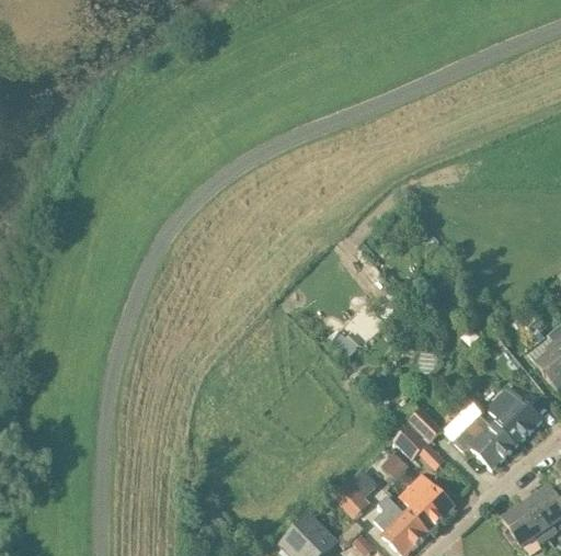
[(537,320),(546,313),(534,299),(525,307),(537,320)]
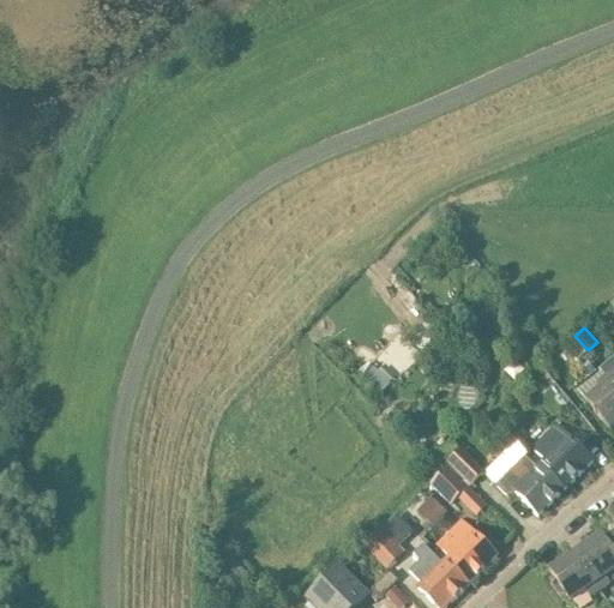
[(578,357),(588,350),(575,336),(566,344),(578,357)]
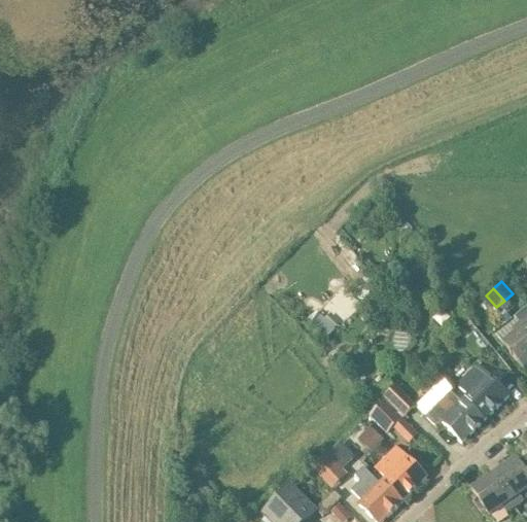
[(526,303),(515,314),(516,315),(520,321),(523,324),(526,328),(526,303)]
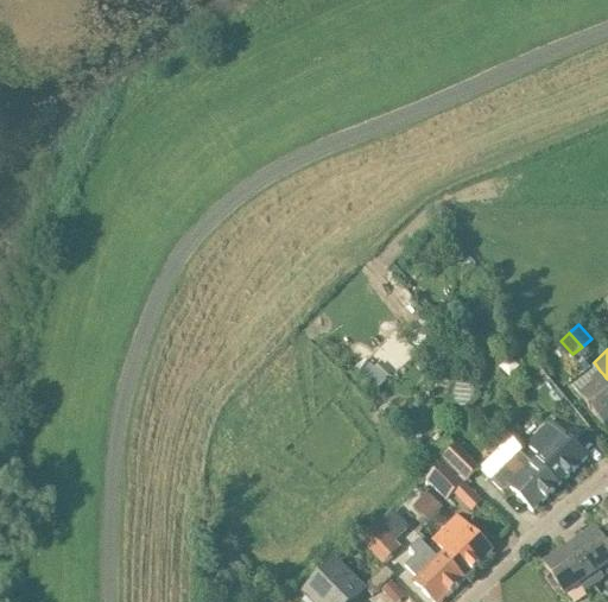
[(595,382),(581,394),(605,423),(607,419),(607,379),(603,374),(600,371),(591,378),(595,382)]
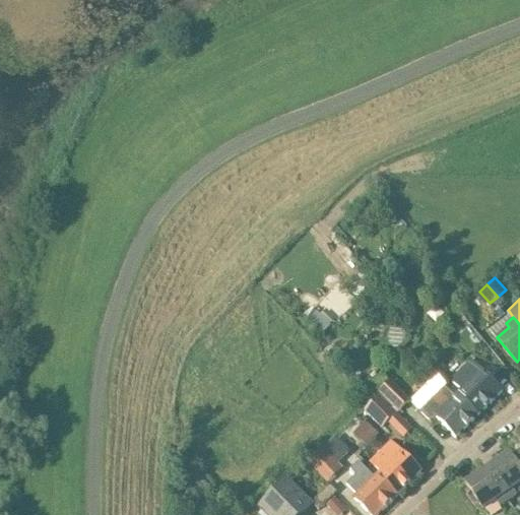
[(479,410),(502,387),(471,357),(451,377),(460,387),(457,389),(479,410)]
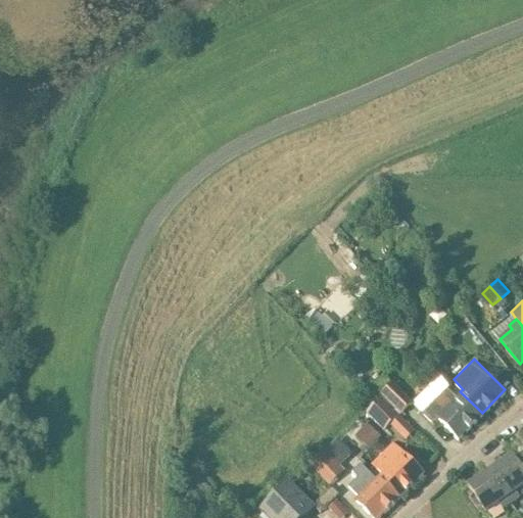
[(413,398),(413,399),(413,401),(423,410),(435,422),(439,418),(458,436),(482,413),(462,393),(459,396),(447,385),(450,382),(440,372),(414,398),(413,398)]
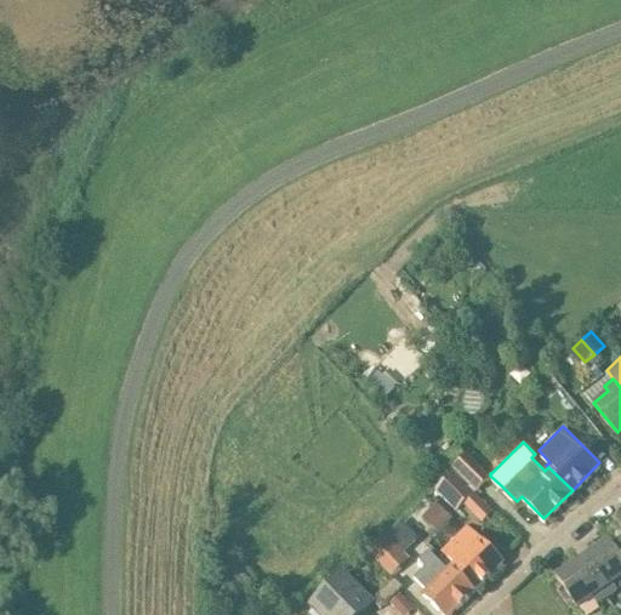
[(466,449),(451,463),(477,488),(490,474),(490,473),(466,449)]
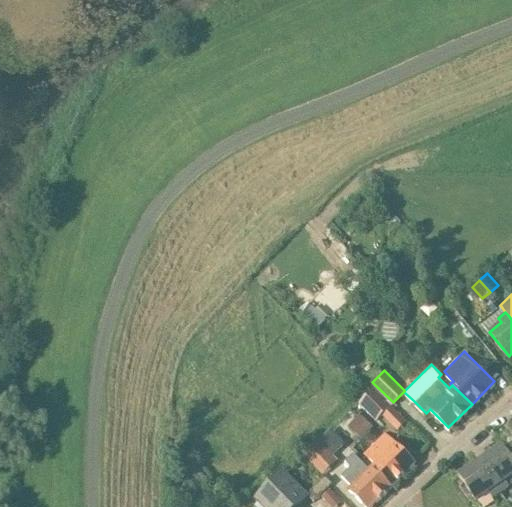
[(406,418),(374,388),(359,404),(376,420),(381,415),(396,429),(406,418)]
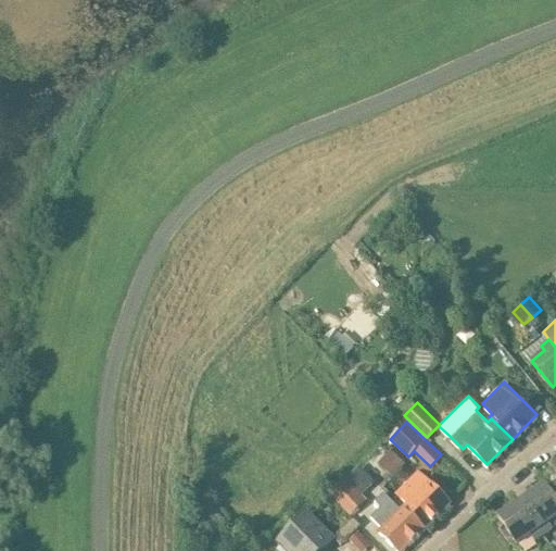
[(378,460),(393,475),(406,461),(400,455),(391,447),(378,460)]
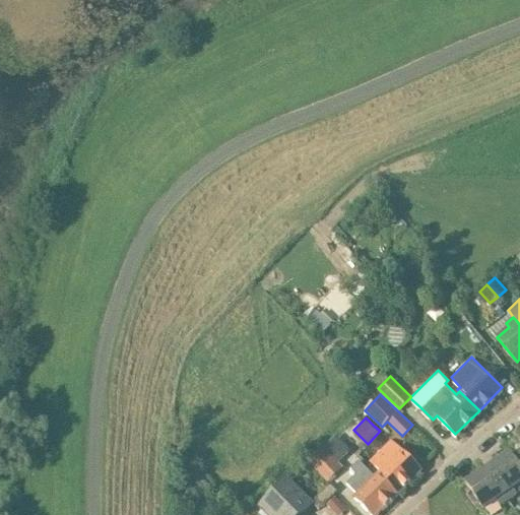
[(399,492),(421,468),(390,437),(370,457),(380,467),(378,470),(399,492)]
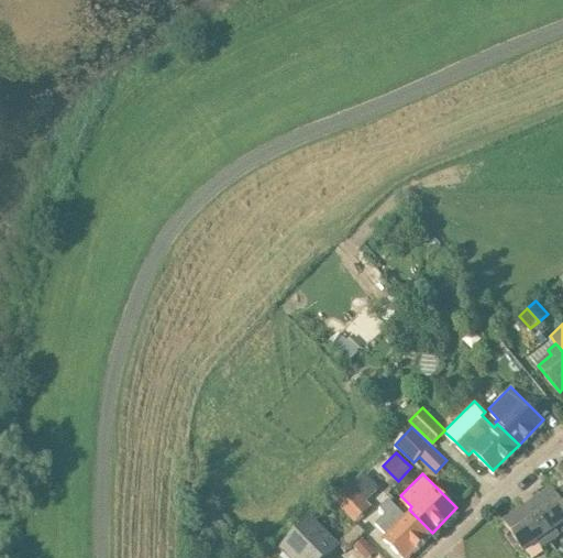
[(353,521),(372,504),(349,481),(331,499),(353,521)]
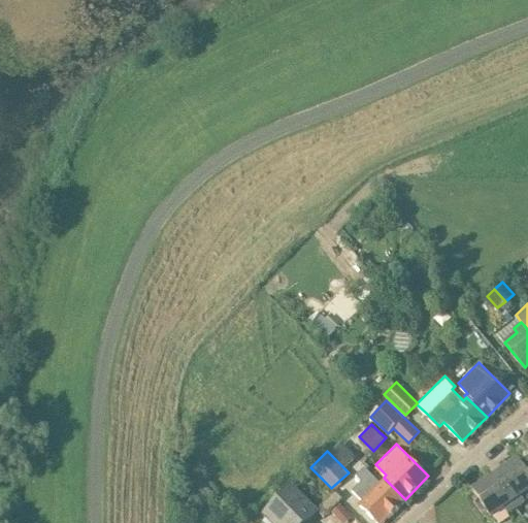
[(517,458),(495,472),(517,505),(525,499),(522,495),(527,491),(527,474),(521,463),(517,458)]
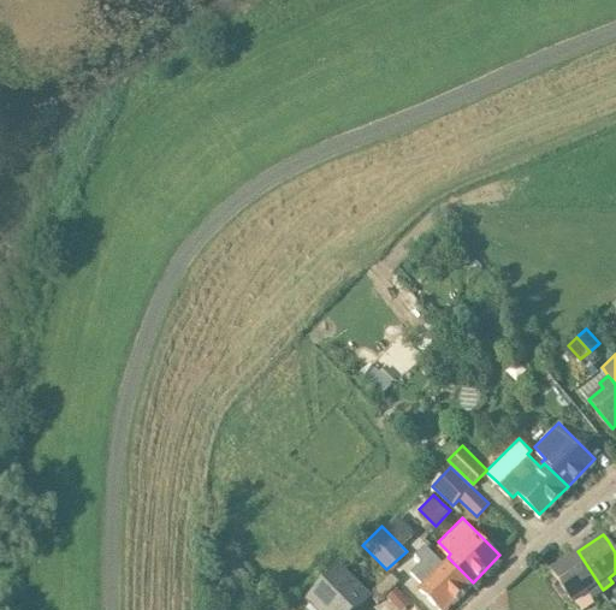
[(422,560),(410,572),(424,584),(421,585),(445,609),(473,582),(448,557),(443,561),(432,550),(425,543),(415,552),(422,560)]
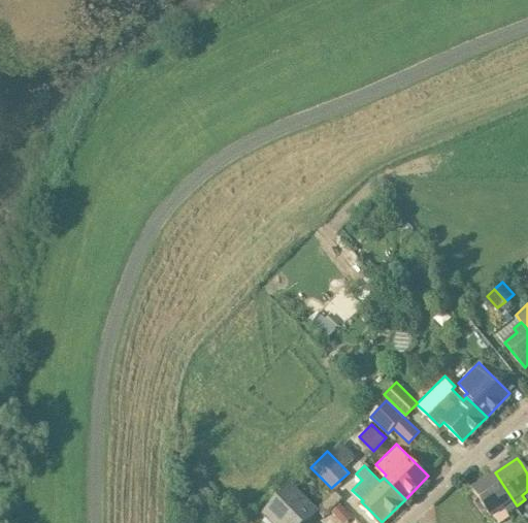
[(495,472),(473,488),(492,516),(505,507),(508,511),(517,505),(495,472)]
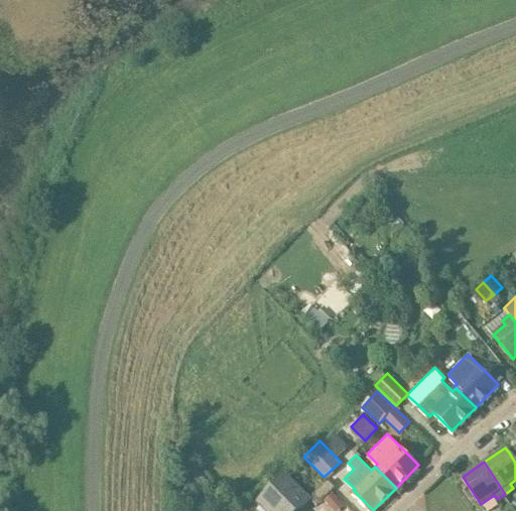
[(269,510),(296,510),(299,508),(310,497),(286,473),(259,501),(269,510)]
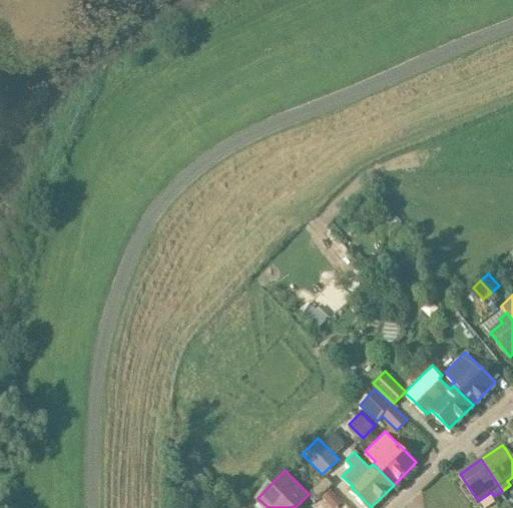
[(326,475),(308,493),(309,494),(315,500),(333,482),(326,475)]
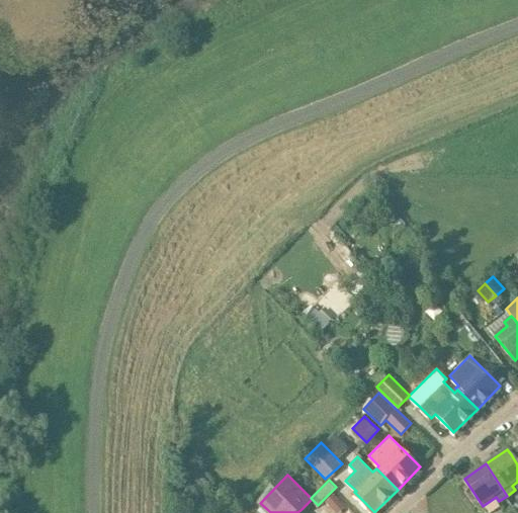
[(334,493),(326,500),(334,509),(342,501),(334,493)]
